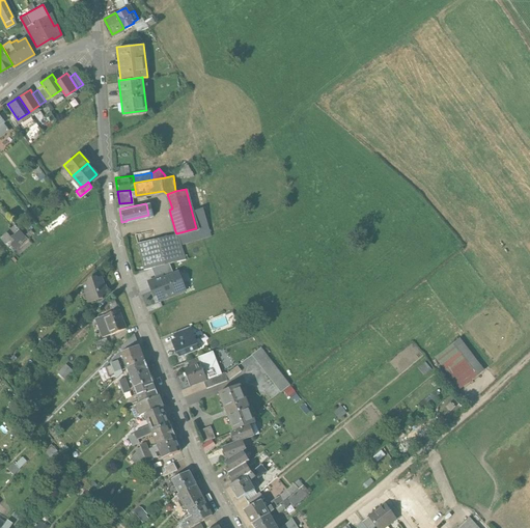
[(8,245),(12,242),(16,246),(29,237),(22,226),(10,232),(8,229),(1,233),(8,245)]
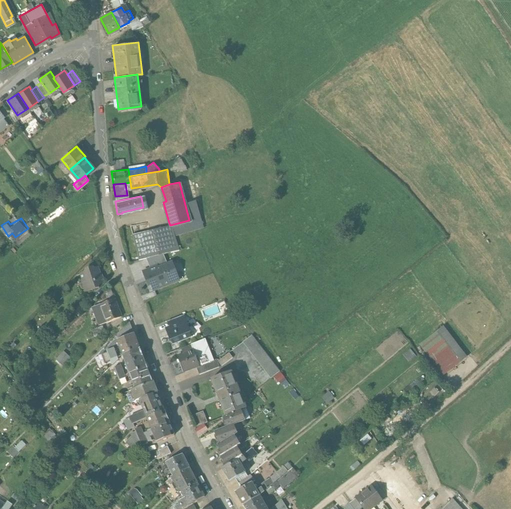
[(189,220),(170,225),(172,234),(173,234),(192,228),(189,220)]
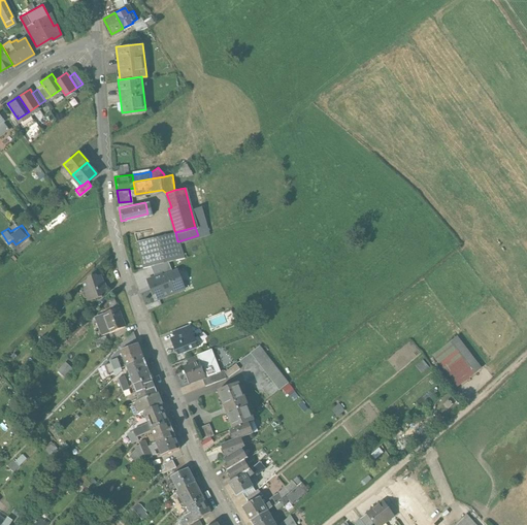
[(174,230),(135,239),(142,266),(150,265),(168,260),(184,257),(178,241),(177,241),(175,232),(174,230)]
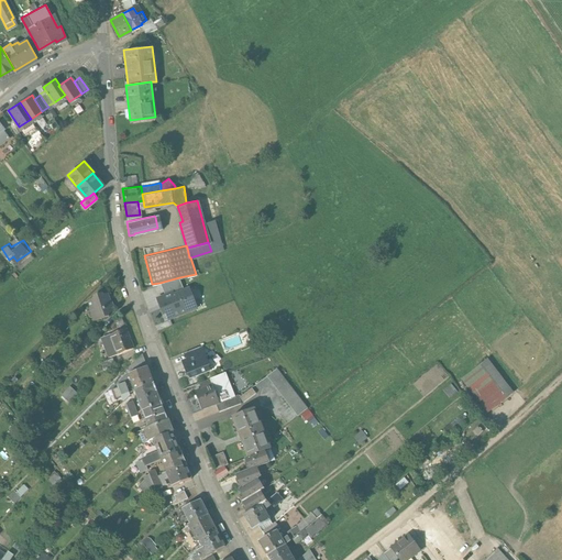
[(179,277),(160,283),(164,294),(172,291),(173,293),(183,288),(179,277)]
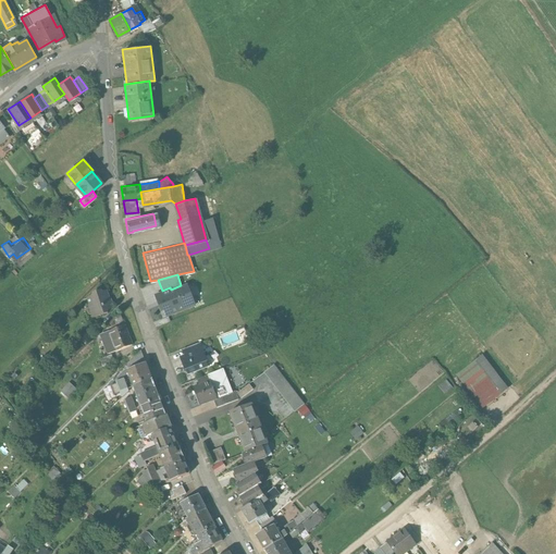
[(170,287),(162,291),(155,294),(159,305),(158,305),(161,316),(194,303),(186,284),(181,285),(171,290),(170,287)]
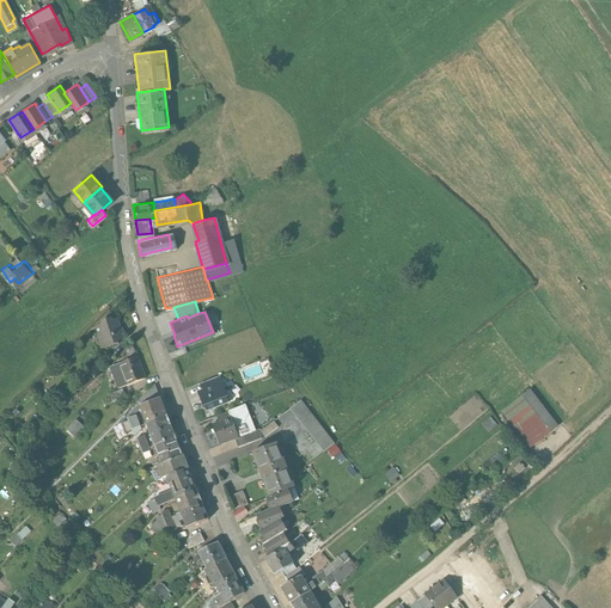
[(116,317),(111,318),(110,315),(102,319),(99,323),(95,325),(97,332),(96,332),(101,347),(117,342),(118,338),(123,337),(121,330),(122,330),(120,324),(118,325),(116,317)]
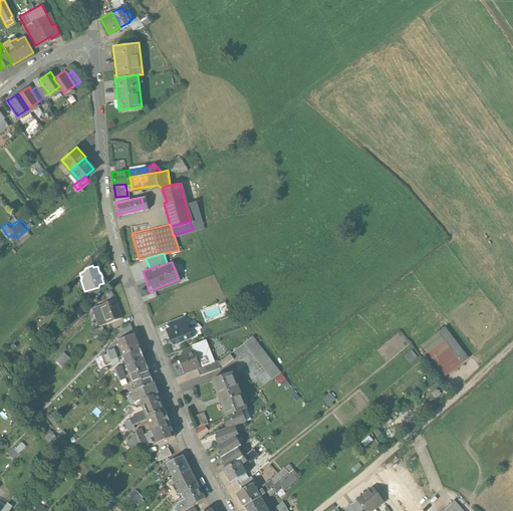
[(109,300),(100,304),(101,307),(106,322),(120,316),(114,298),(109,300)]
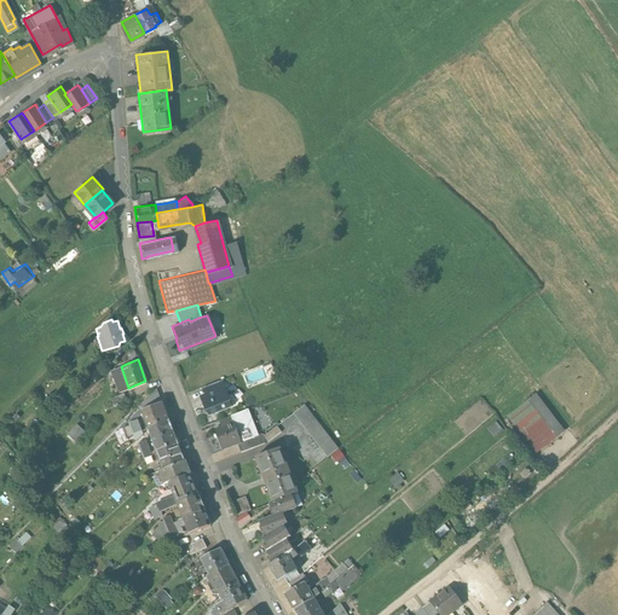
[(220,378),(202,386),(204,393),(223,386),(220,378)]
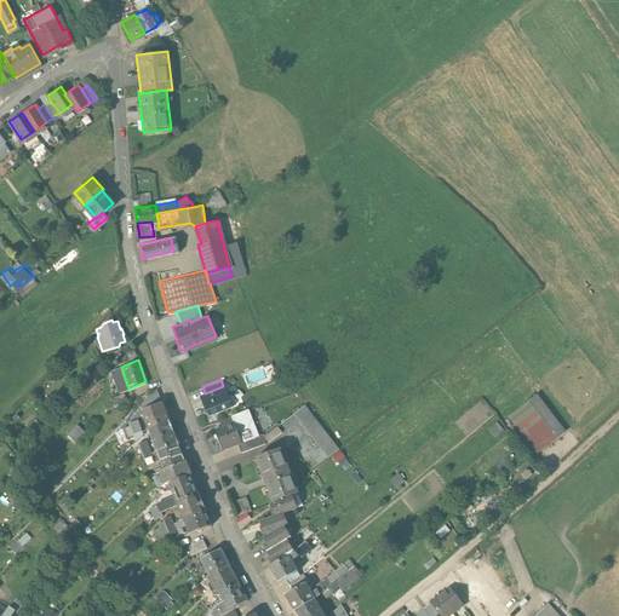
[(205,393),(204,393),(205,395),(201,396),(205,408),(208,416),(222,412),(222,410),(230,407),(228,401),(229,399),(224,386),(223,386),(205,393)]
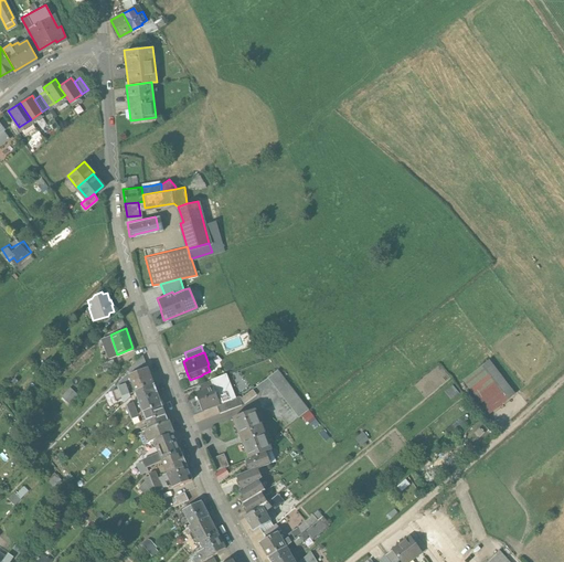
[(113,359),(102,363),(104,369),(115,364),(113,359)]
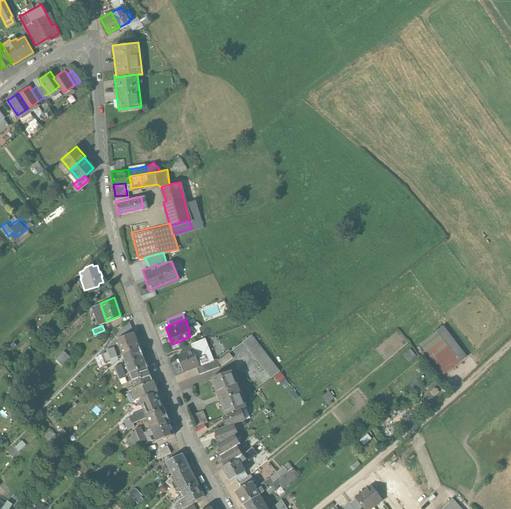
[(421,343),(443,371),(465,354),(443,326),(421,343)]
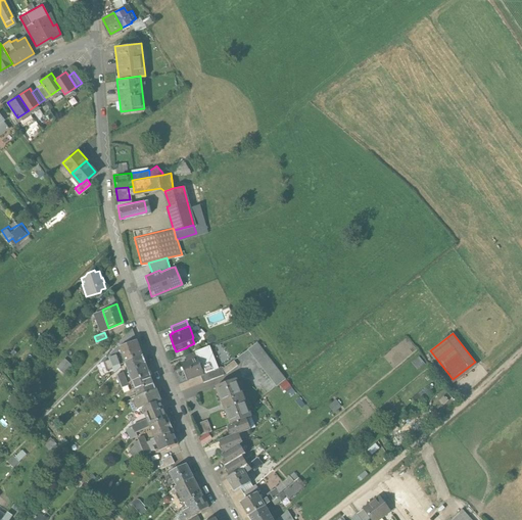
[(136,339),(119,346),(125,362),(142,355),(136,339)]
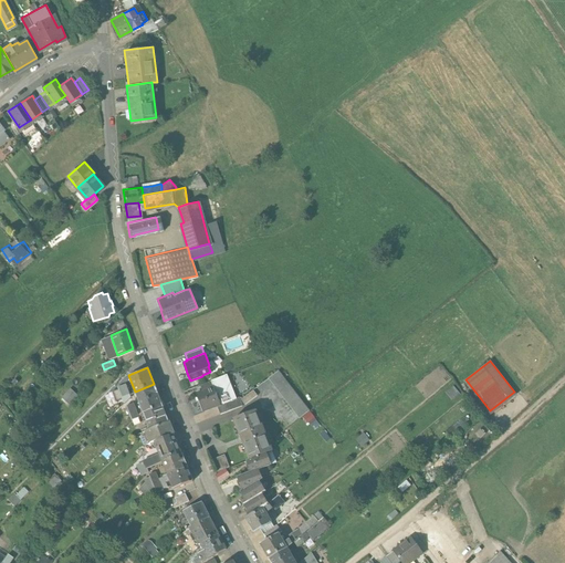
[(309,409),(278,369),(268,376),(299,416),(309,409)]
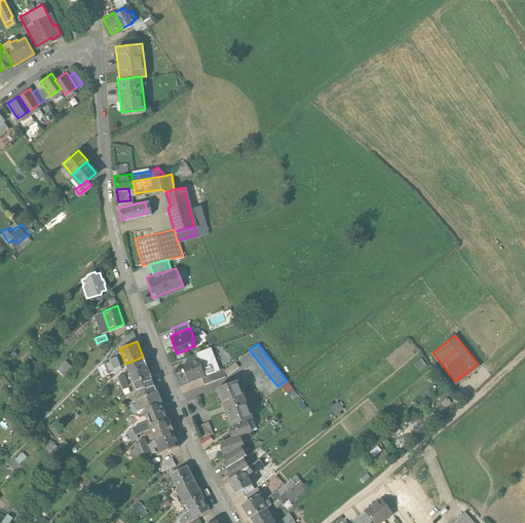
[(116,356),(109,358),(115,373),(120,368),(116,356)]
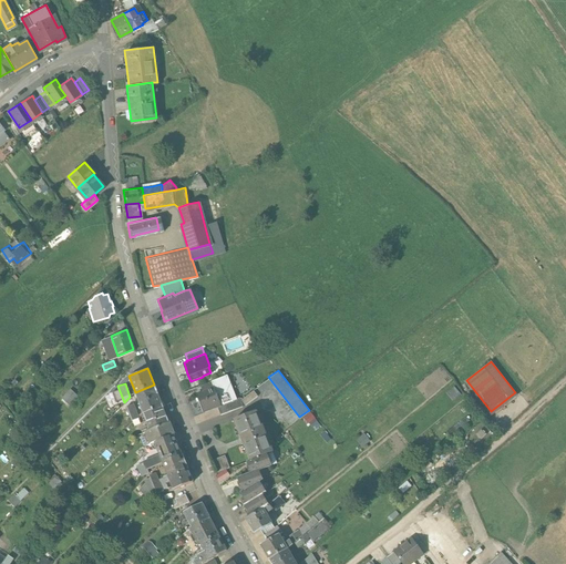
[(157,393),(154,385),(135,392),(142,410),(161,402),(157,393)]
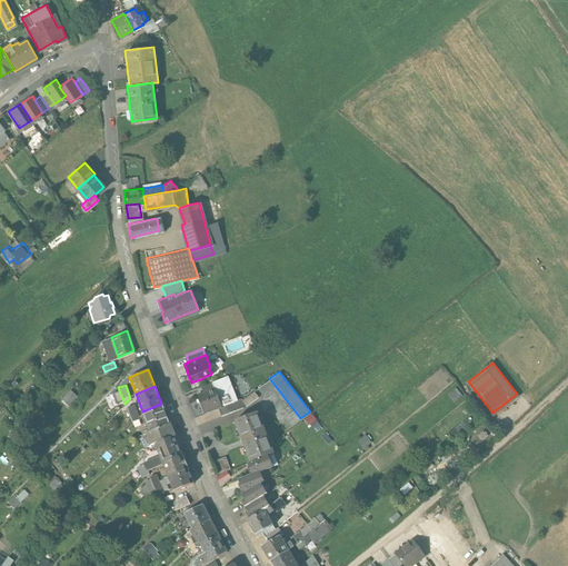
[(62,396),(71,404),(80,395),(71,387),(62,396)]
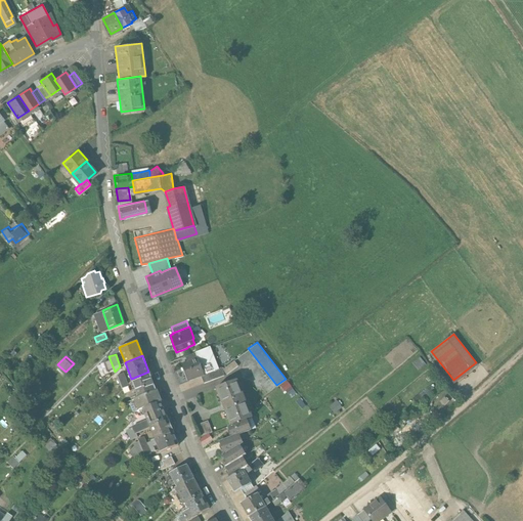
[(197,357),(180,363),(186,379),(203,373),(205,373),(202,363),(199,364),(197,357)]
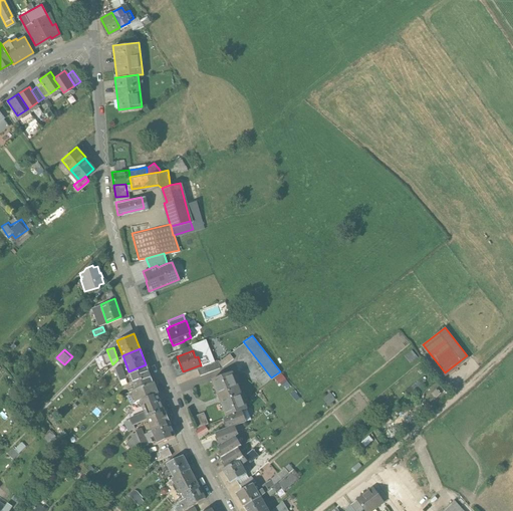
[(201,365),(199,365),(202,373),(219,366),(216,359),(201,365)]
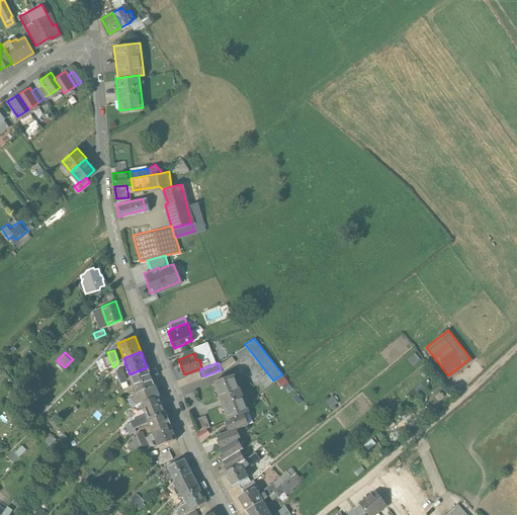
[(147,367),(130,374),(137,392),(154,384),(147,367)]
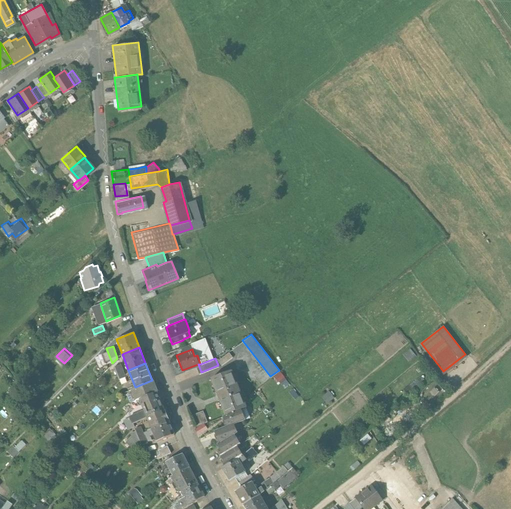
[(119,364),(113,366),(118,378),(124,376),(119,364)]
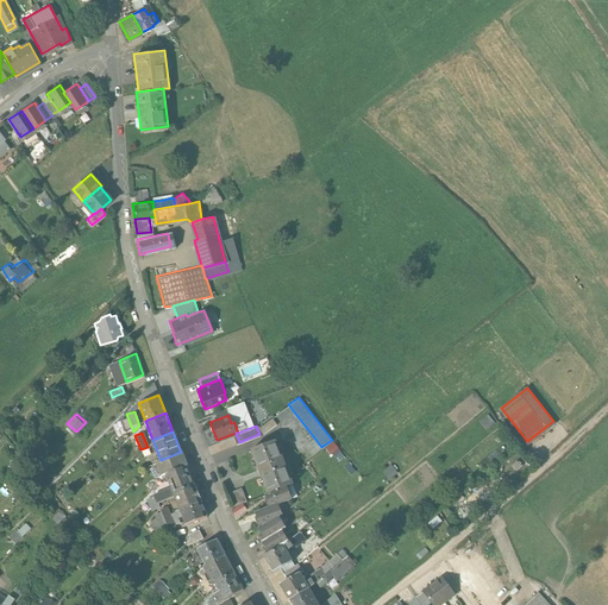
[(275,440),(250,449),(268,492),(286,485),(292,483),(275,440)]
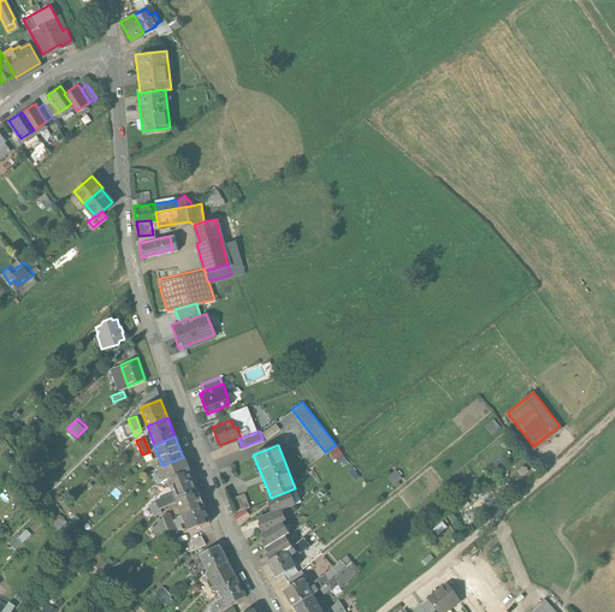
[(163,465),(158,467),(163,480),(188,470),(183,457),(163,465)]
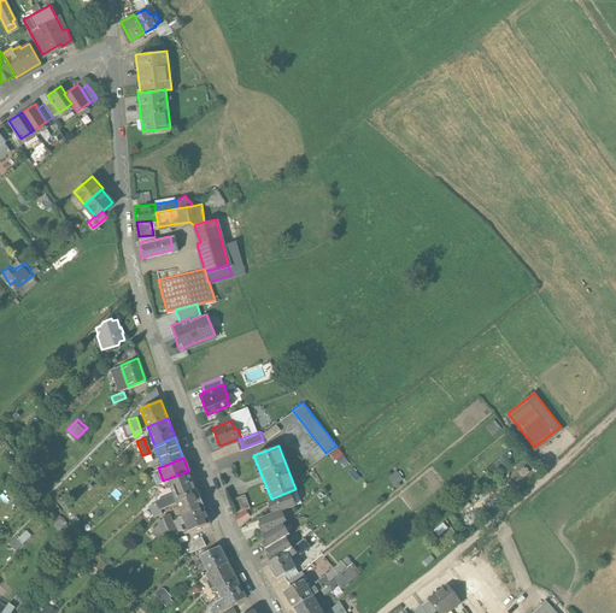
[(191,477),(171,485),(171,487),(168,488),(169,491),(172,490),(174,494),(176,500),(198,493),(191,477)]
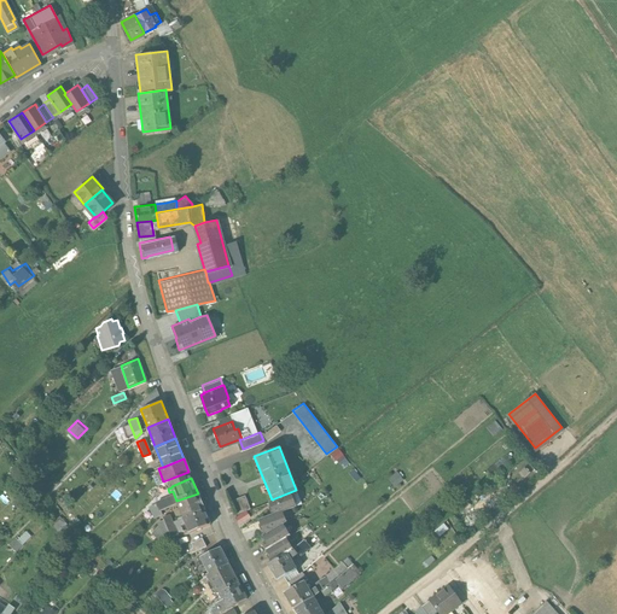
[(272,500),(268,501),(273,513),(257,519),(263,534),(262,536),(269,547),(266,549),(272,561),(286,553),(291,549),(292,548),(284,537),(289,533),(281,522),(285,520),(280,510),(295,504),(290,492),(272,500)]
